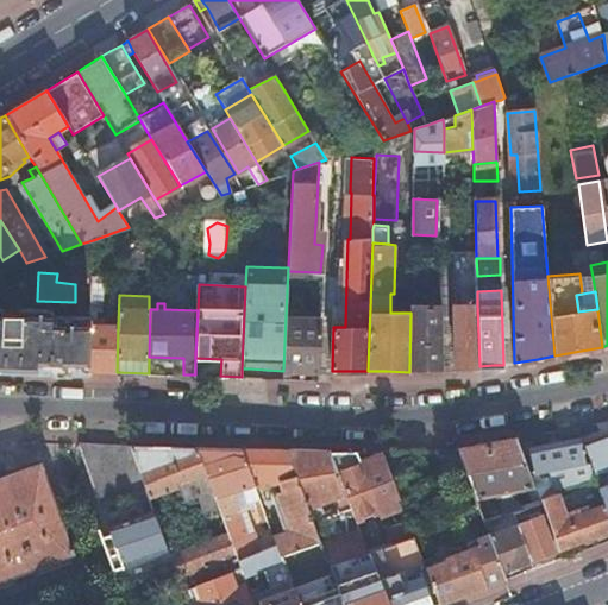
[(411,304),(411,313),(409,370),(443,367),(442,307),(411,304)]
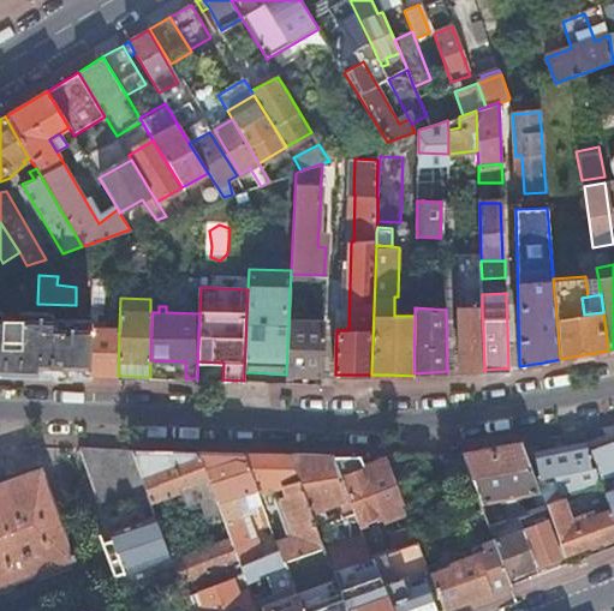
[(482,307),(459,307),(460,371),(477,370),(484,370),(482,307)]
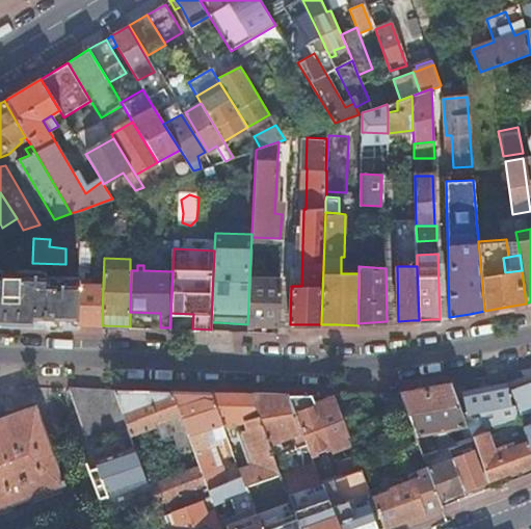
[(0,321),(48,323),(76,324),(78,284),(78,276),(44,275),(44,271),(16,269),(16,274),(2,273),(2,269),(0,268),(0,321)]
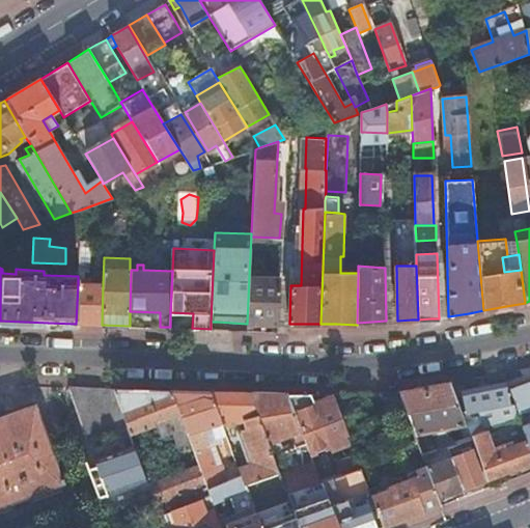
[(272,277),(249,276),(247,324),(260,325),(260,316),(278,317),(279,284),(276,284),(272,281),(272,277)]
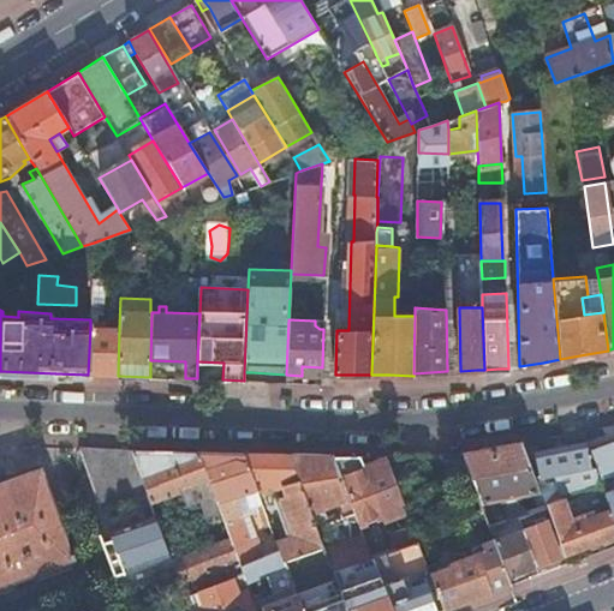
[(90,328),(88,375),(103,376),(118,376),(119,328),(90,328)]
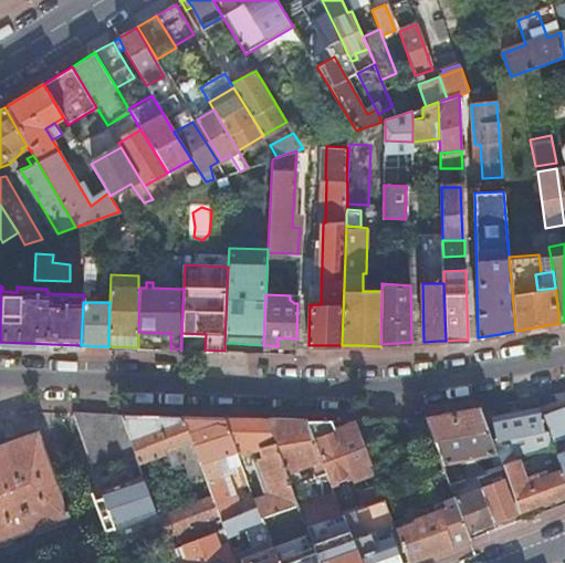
[(539,405),(497,420),(502,449),(527,444),(530,452),(553,442),(539,405)]
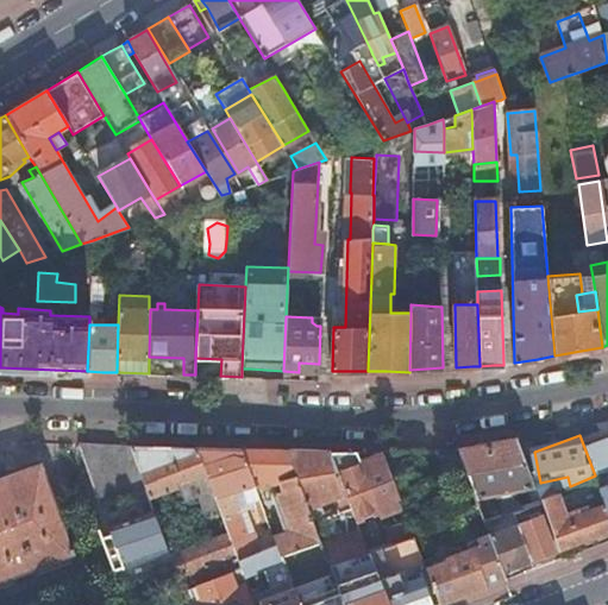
[(607,435),(583,445),(595,476),(607,470),(607,435)]
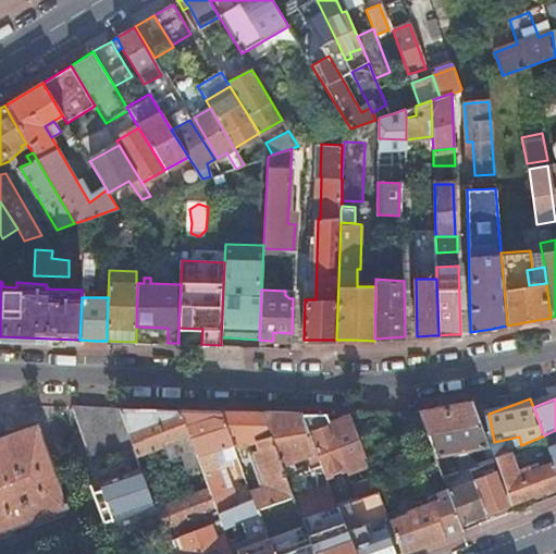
[(473,399),(418,410),(435,453),(454,450),(455,453),(472,452),(470,447),(490,443),(473,399)]
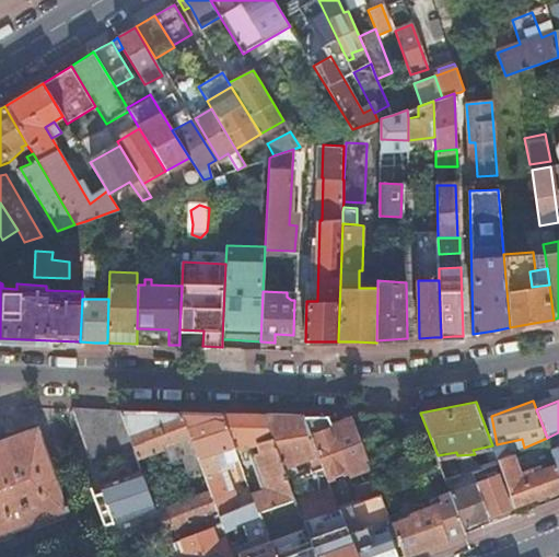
[(115,525),(105,529),(108,538),(127,532),(121,518),(152,508),(139,470),(141,468),(139,463),(119,409),(88,408),(70,407),(91,464),(126,453),(132,472),(99,483),(113,521),(115,525)]
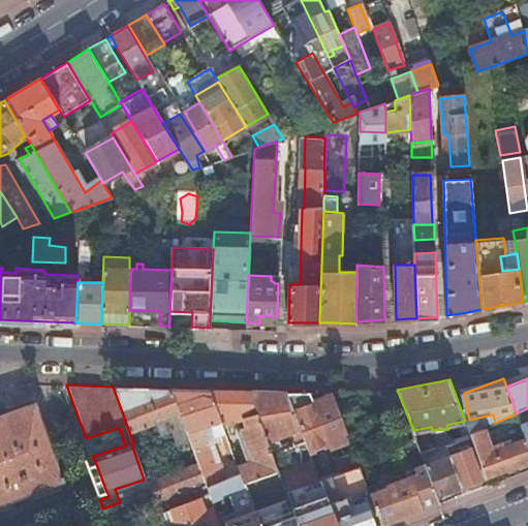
[(141,387),(113,387),(131,437),(158,428),(162,440),(174,437),(177,445),(189,441),(179,412),(169,388),(141,387)]
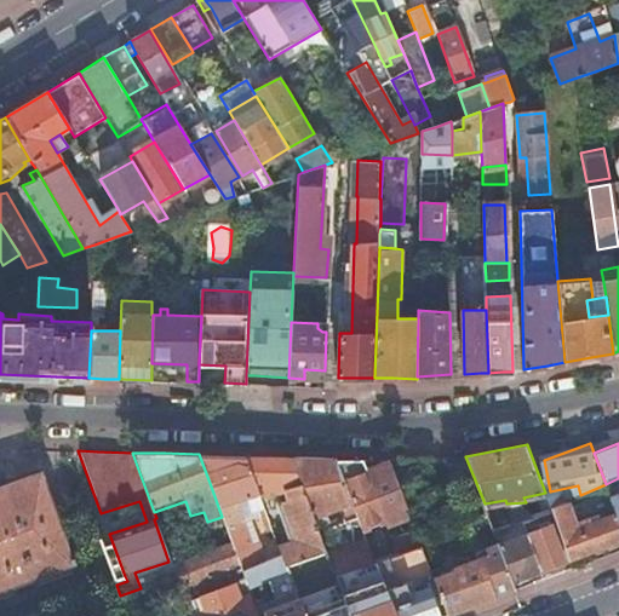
[(225,455),(199,454),(210,483),(222,517),(233,542),(240,562),(242,569),(267,559),(282,553),(276,537),(261,542),(252,519),(268,513),(263,500),(246,455),(225,455)]
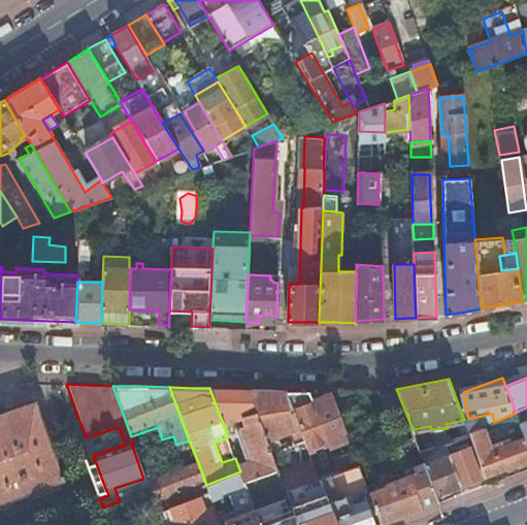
[(230,389),(209,388),(224,426),(231,424),(238,424),(239,419),(244,419),(248,427),(242,428),(254,459),(238,464),(240,471),(243,481),(278,469),(266,435),(249,390),(230,389)]
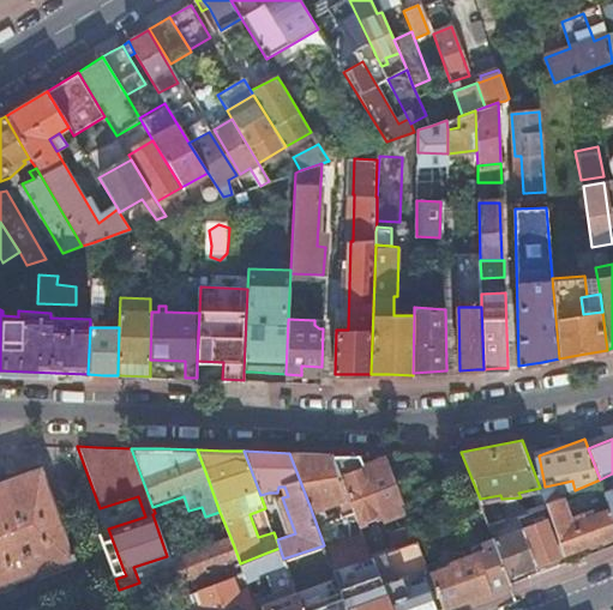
[(308,453),(289,453),(310,506),(348,491),(341,472),(334,454),(308,453)]
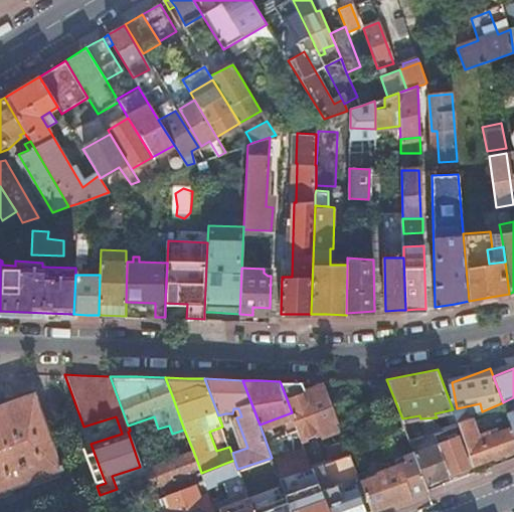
[(291,381),(280,381),(286,396),(292,412),(302,441),(321,433),(305,389),(302,382),(291,381)]
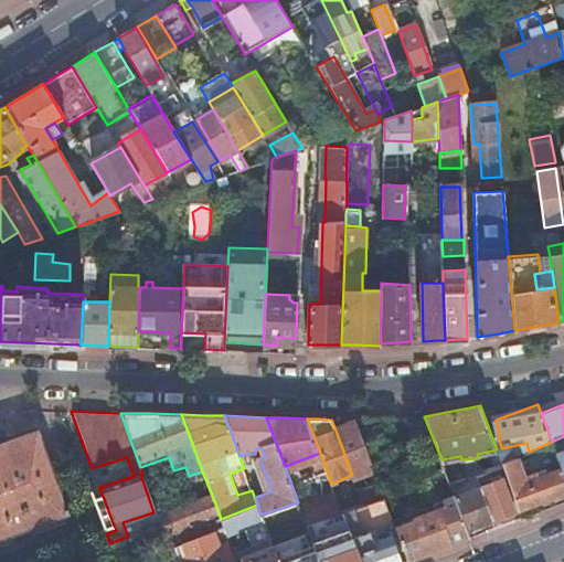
[(352,475),(374,467),(357,421),(334,427),(352,475)]
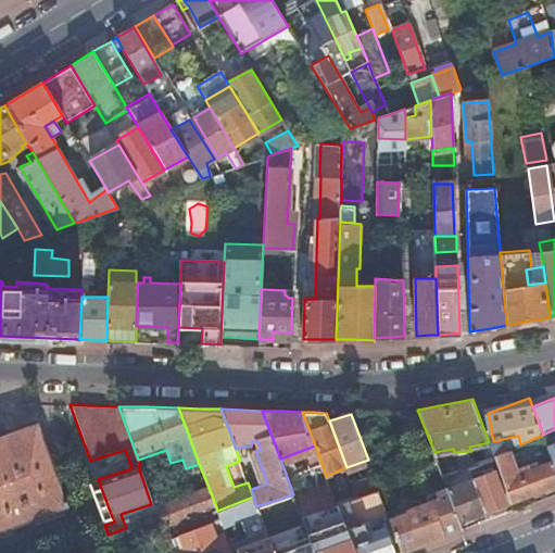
[(0,530),(67,505),(65,499),(62,500),(35,424),(0,436),(0,530)]
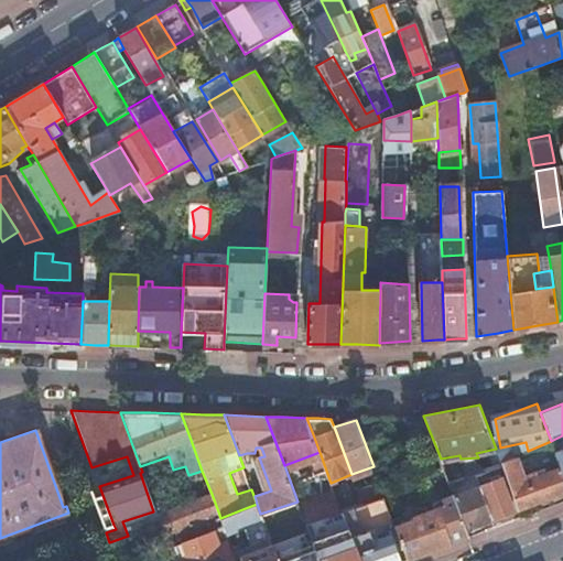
[(500,461),(501,463),(518,507),(562,489),(562,470),(559,461),(553,463),(551,455),(556,454),(554,448),(552,442),(551,443),(528,451),(516,455),(500,461)]
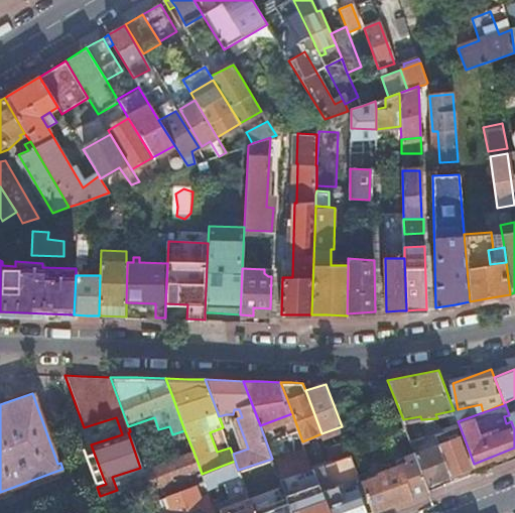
[(458,435),(439,442),(451,474),(470,466),(458,435)]
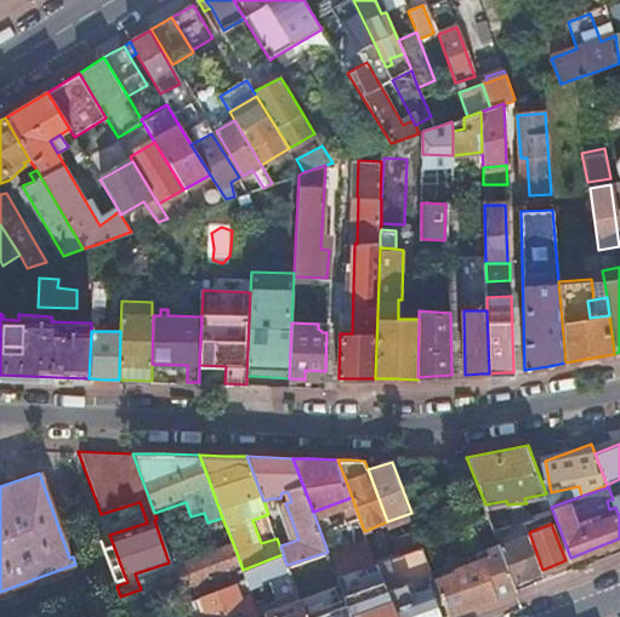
[(409,547),(421,542),(417,530),(404,535),(409,547)]
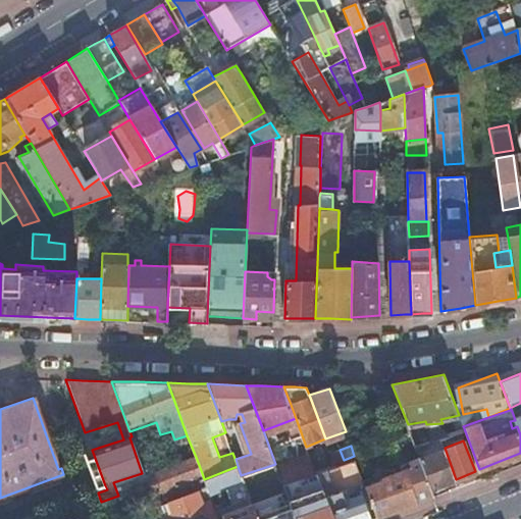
[(420,457),(431,487),(456,479),(445,448),(420,457)]
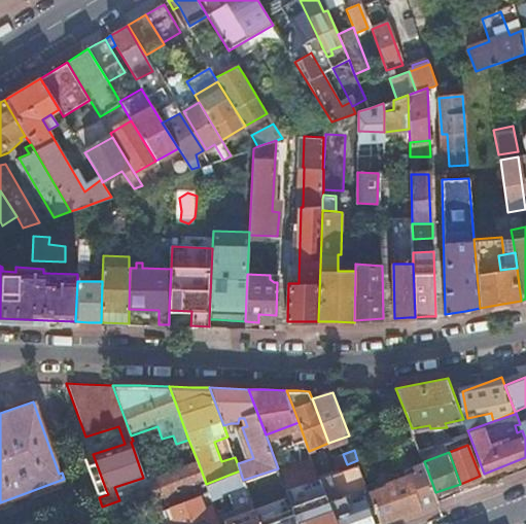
[(319,476),(312,458),(279,470),(285,488),(306,481),(319,476)]
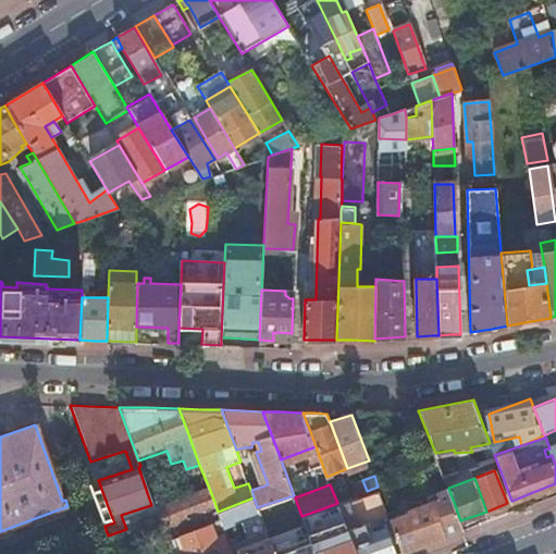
[(215,505),(209,488),(162,506),(169,524),(173,521),(205,509),(215,505)]
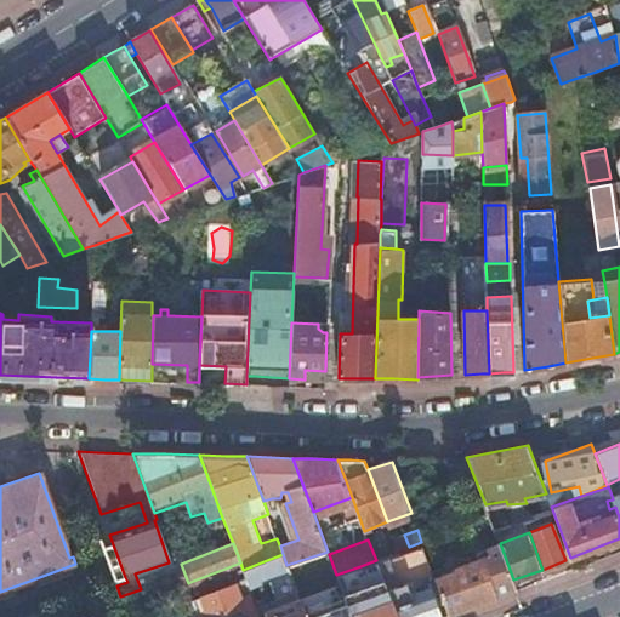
[(482,601),(517,588),(513,580),(500,543),(499,543),(487,547),(490,558),(481,560),(479,559),(456,566),(458,570),(436,578),(448,613),(482,601)]
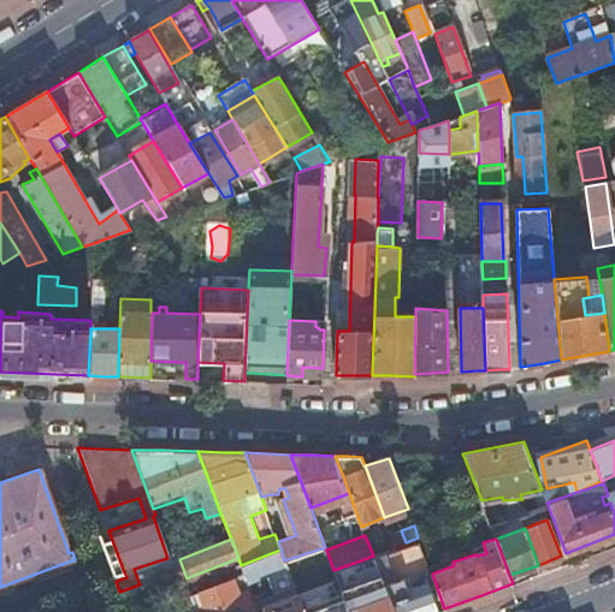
[(265,556),(241,565),(243,574),(247,582),(266,575),(276,602),(262,607),(264,611),(303,611),(302,606),(284,560),(281,550),(265,556)]
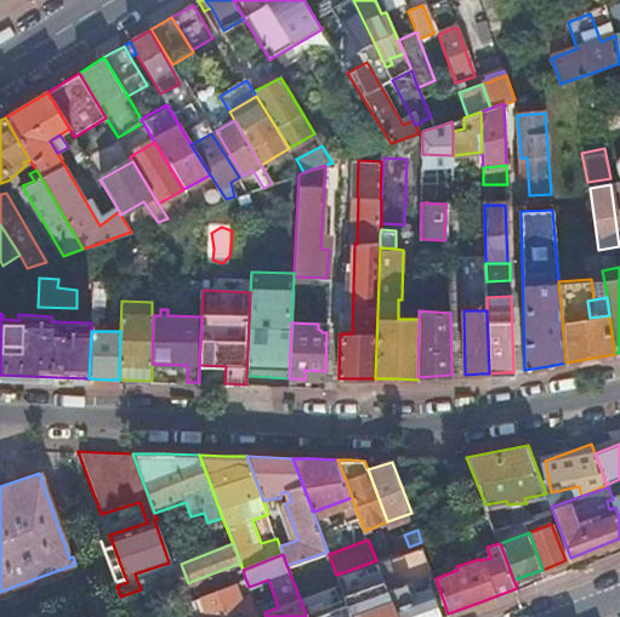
[(360,566),(336,575),(343,596),(346,600),(351,616),(397,616),(386,589),(379,569),(368,573),(371,584),(351,592),(348,576),(362,571),(360,566)]
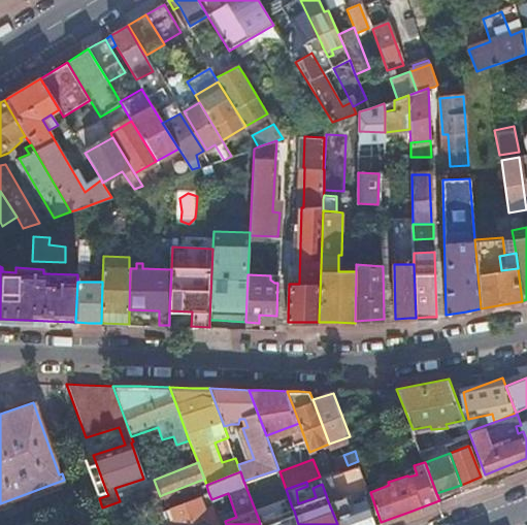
[(194,483),(164,494),(169,506),(170,506),(199,496),(194,483)]
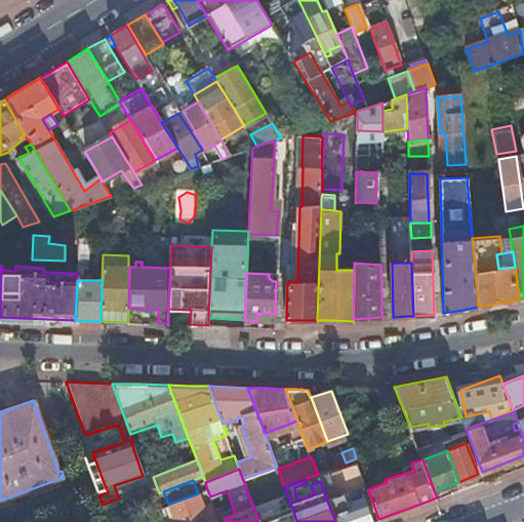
[(369,521),(373,521),(365,496),(361,497),(358,498),(356,500),(355,502),(354,504),(353,506),(349,507),(344,492),(326,498),(335,521),(369,521)]
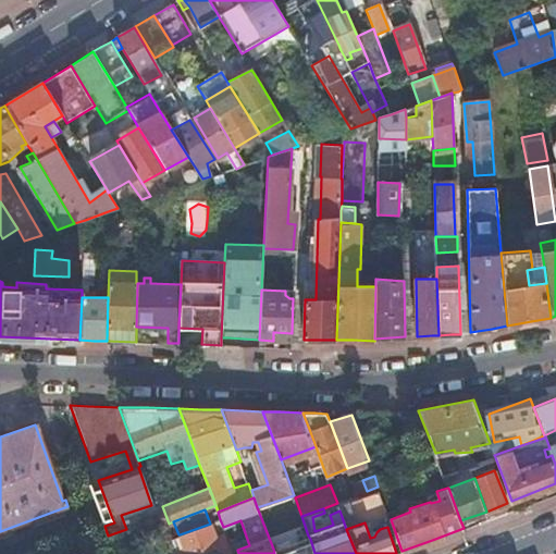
[(193,553),(218,545),(210,524),(180,534),(184,545),(186,553),(193,553)]
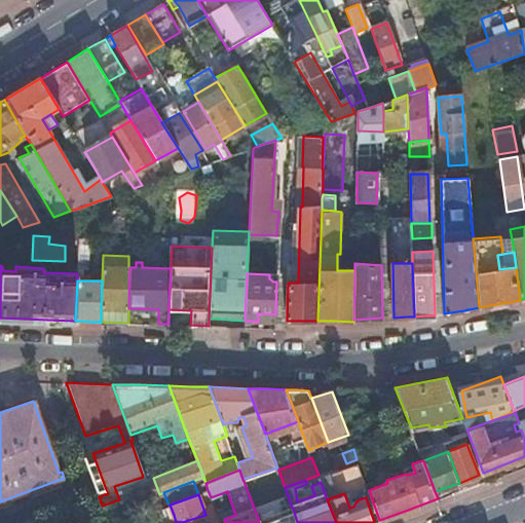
[(169,505),(158,509),(161,520),(174,515),(170,505),(169,505)]
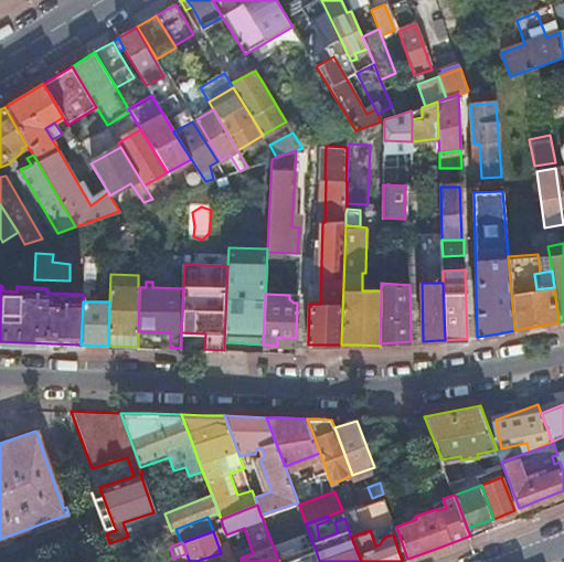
[(319,561),(312,543),(277,557),(278,561),(319,561)]
